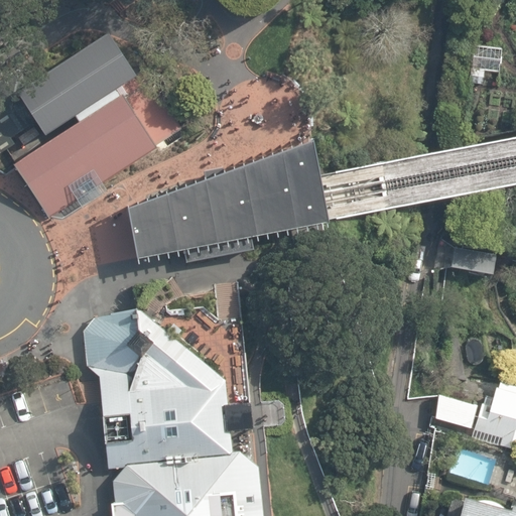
[(141,78),(114,35),(33,86),(30,81),(0,100),(0,151),(2,154),(17,145),(14,139),(40,123),(50,139),(80,120),(83,125),(17,166),(50,218),(79,201),(84,209),(97,201),(110,192),(105,183),(109,180),(158,149),(156,145),(183,127),(149,73),(141,78)]
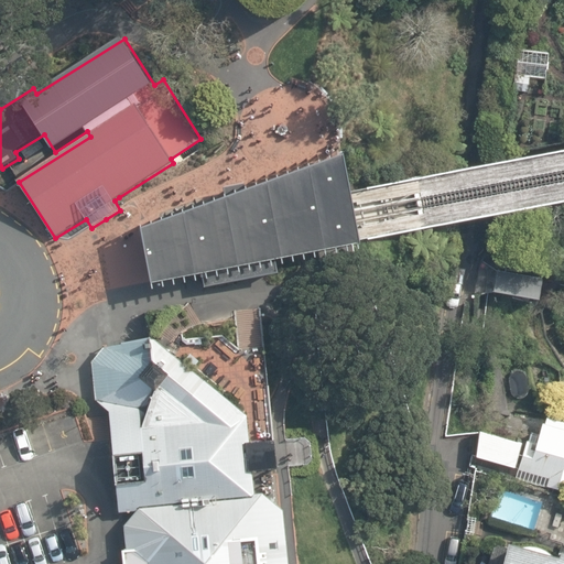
[(530,76),(545,78),(550,53),(519,49),(516,74),(530,76)]
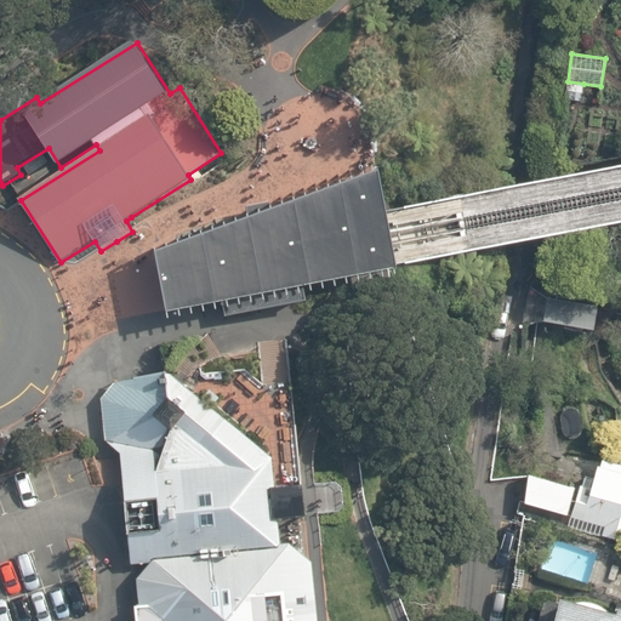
[(581,101),(584,84),(568,81),(565,100),(581,101)]
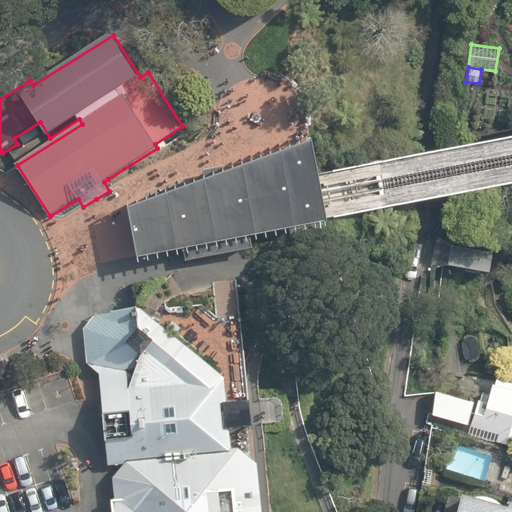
[(202,177),(125,205),(127,218),(133,247),(134,256),(181,247),(184,260),(222,253),(251,247),(249,234),(306,223),(324,220),(324,218),(320,195),(316,174),(309,138),(222,169),(222,166),(211,168),(202,169),(202,177)]
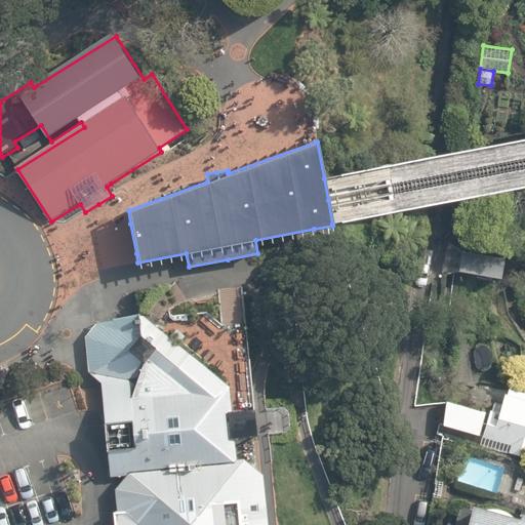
[(231,385),(136,314),(97,322),(83,337),(87,370),(101,381),(110,475),(127,474),(241,462),(231,385)]
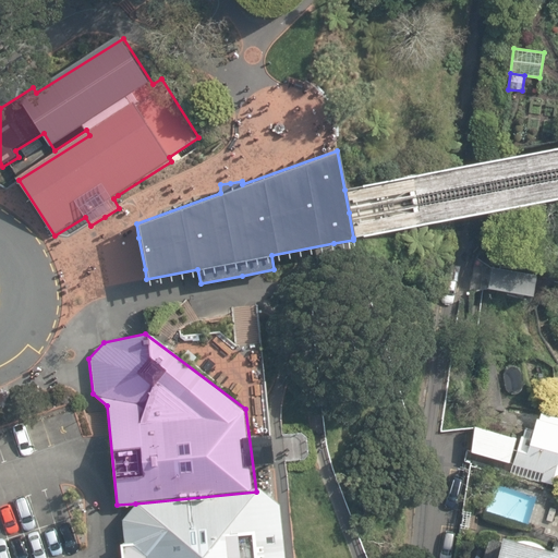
[(557,425),(497,414),(485,456),(557,476),(557,425)]
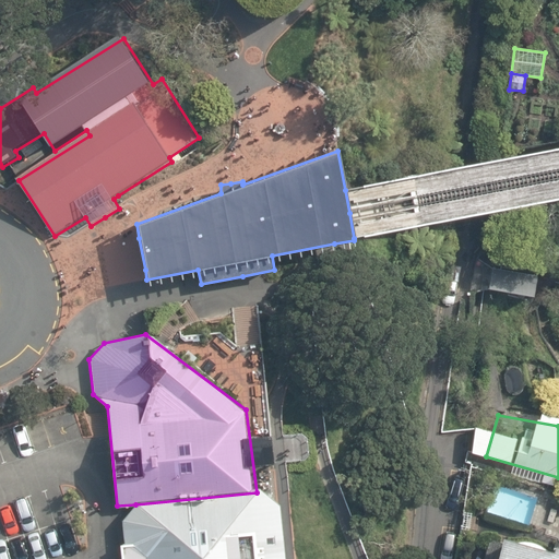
[(290,558),(284,504),(264,491),(257,492),(135,504),(122,520),(126,558),(290,558)]
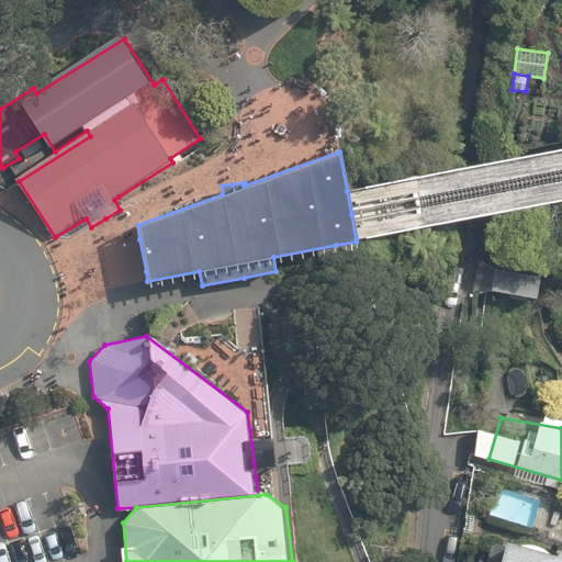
[(561,561),(561,554),(502,541),(497,561),(561,561)]
